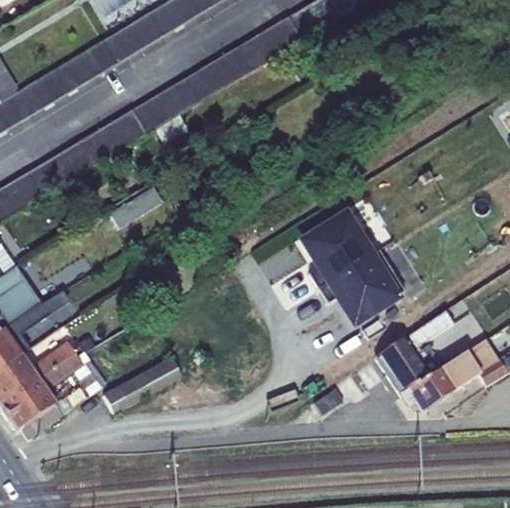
[(312,0),(0,187),(0,221),(101,161),(128,145),(154,129),(180,114),(368,0),(312,0)]
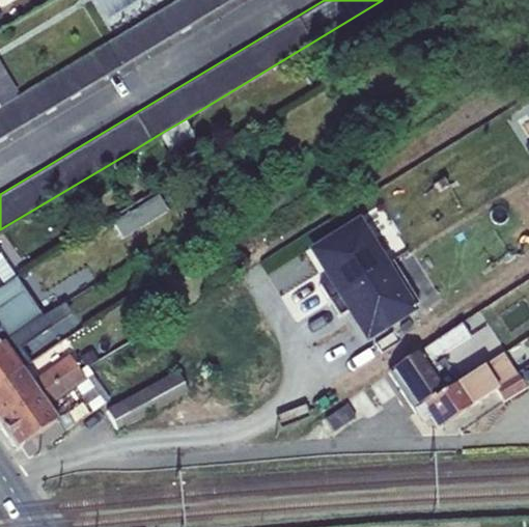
[(0,105),(0,137),(228,0),(173,0),(19,94),(0,105)]
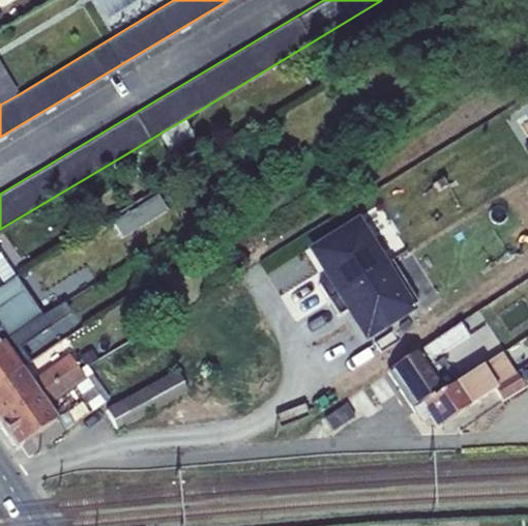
[(0,105),(19,94),(0,63),(0,105)]
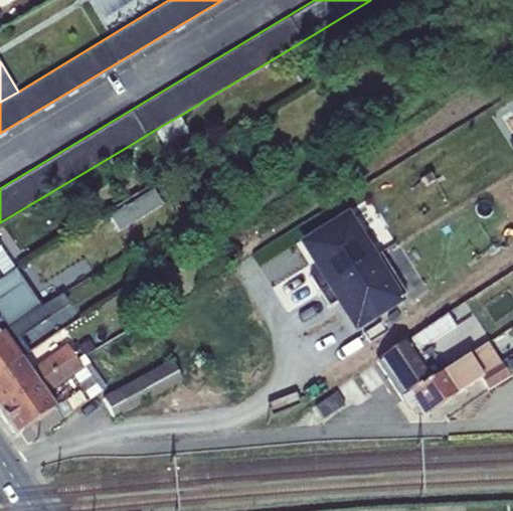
[(181,115),(155,130),(165,147),(191,131),(181,115)]
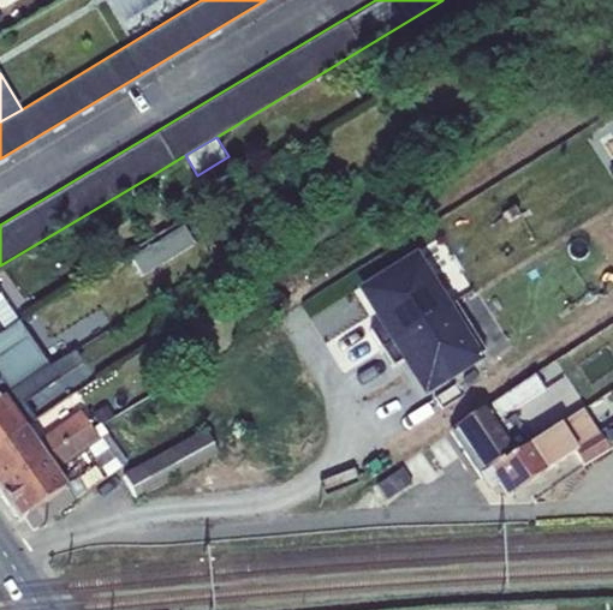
[(154,174),(121,193),(129,207),(161,187),(154,174)]
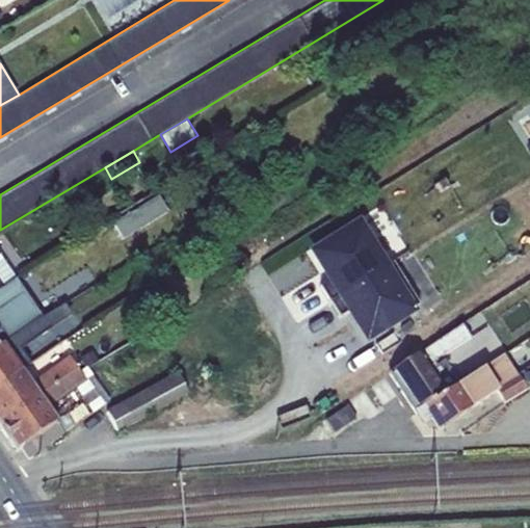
[(159,192),(114,217),(125,236),(169,210),(159,192)]
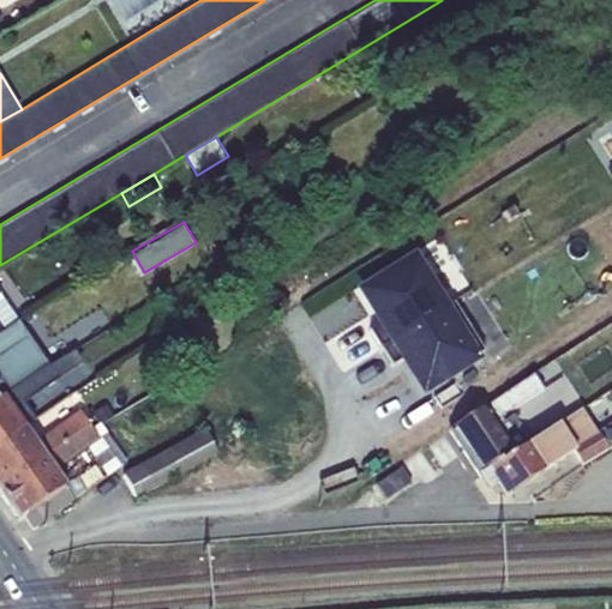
[(420,254),(366,288),(384,318),(371,326),(382,345),(450,302),(420,254)]
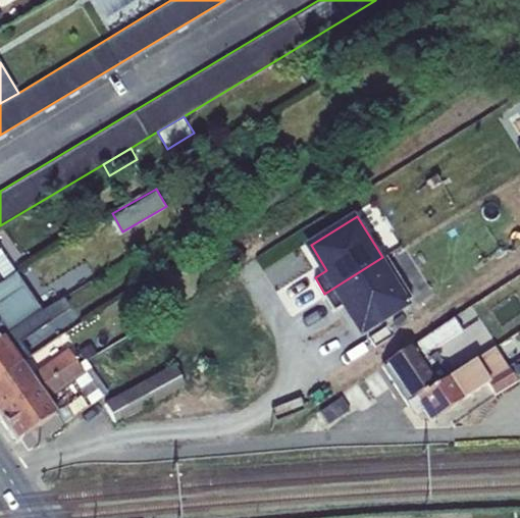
[(0,275),(15,266),(0,242),(0,275)]
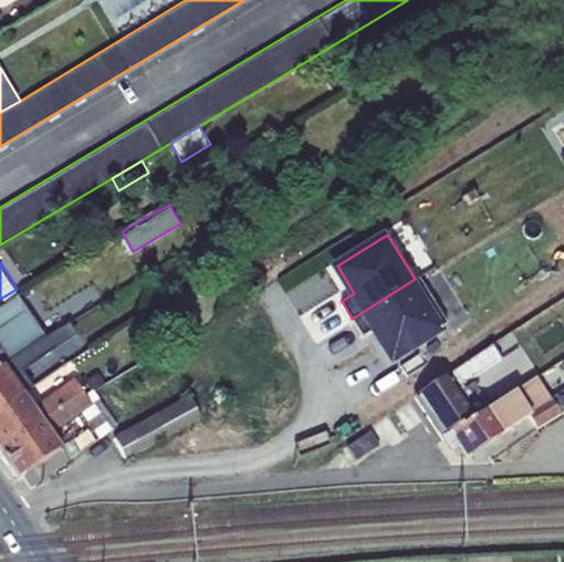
[(415,279),(352,319),(363,335),(375,328),(393,355),(442,324),(415,279)]
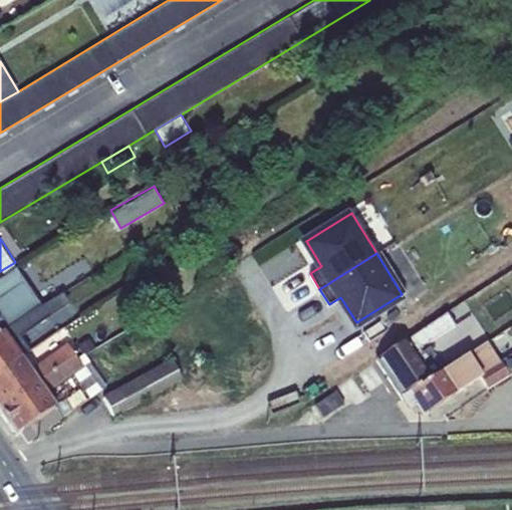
[(0,332),(42,303),(15,262),(0,271),(0,332)]
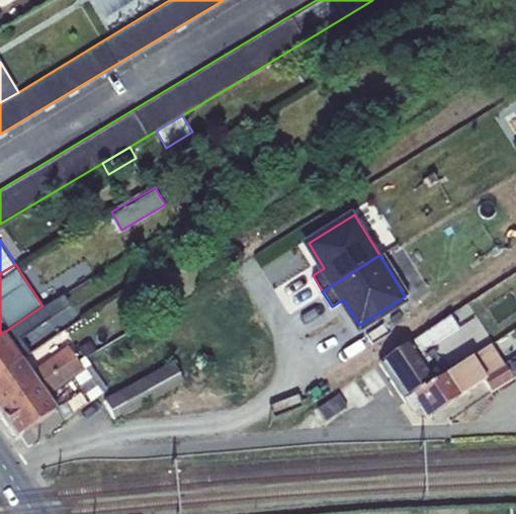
[(0,335),(0,372),(22,357),(32,351),(22,337),(73,304),(65,292),(43,306),(0,335)]
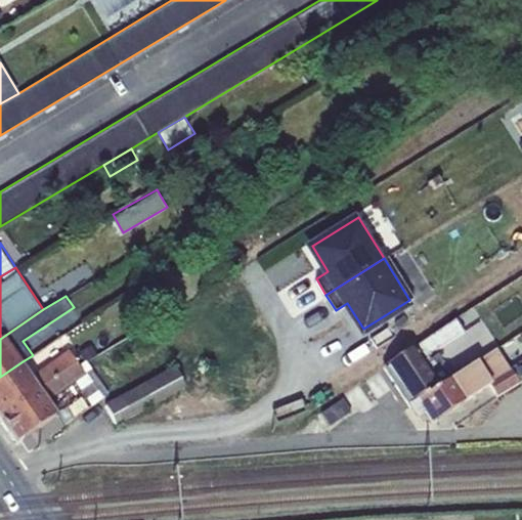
[(457,316),(385,363),(411,403),(451,376),(442,361),(444,360),(439,352),(431,357),(429,353),(465,330),(457,316)]
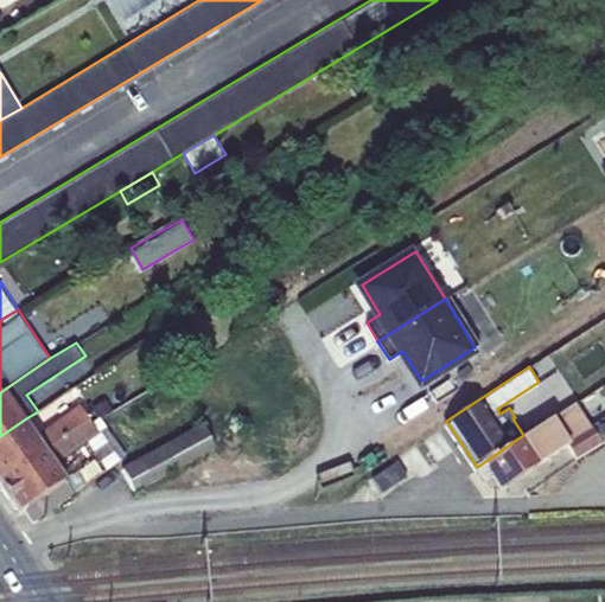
[(523,435),(477,467),(475,468),(484,482),(492,478),(498,488),(567,443),(577,455),(599,441),(604,437),(604,414),(591,423),(577,399),(523,435)]
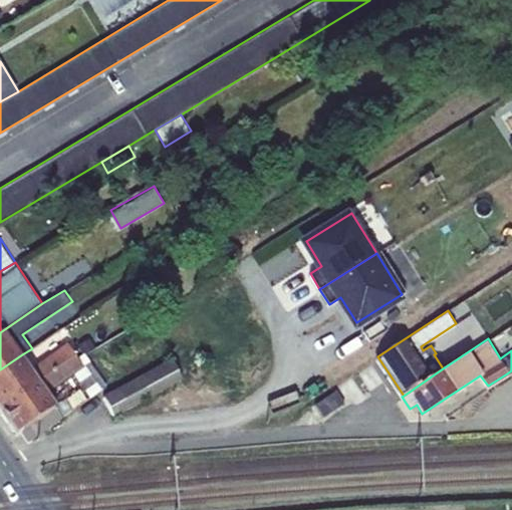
[(0,369),(0,406),(77,353),(67,340),(30,366),(22,354),(0,369)]
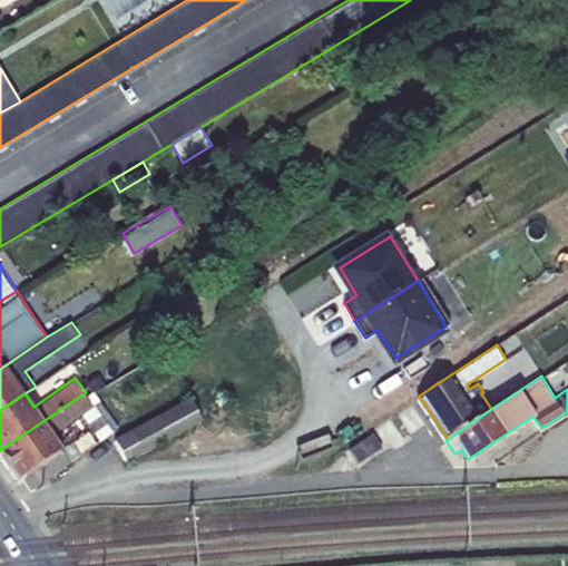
[(86,392),(0,450),(0,452),(19,479),(25,476),(32,486),(70,459),(54,435),(82,412),(99,438),(111,430),(86,392)]
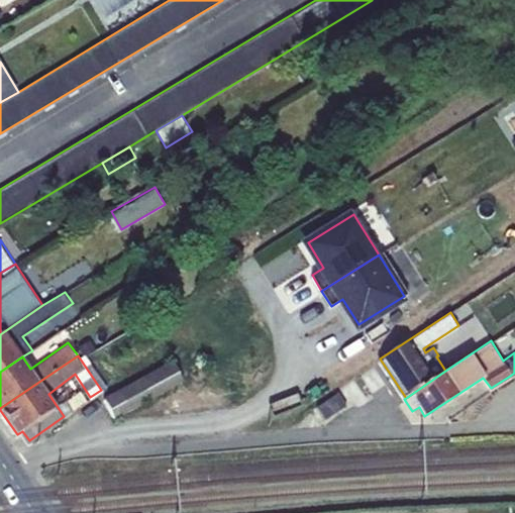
[(173,358),(105,397),(115,419),(185,380),(173,358)]
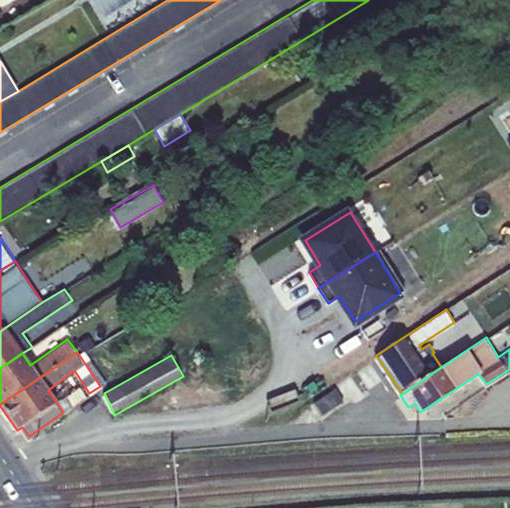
[(336,387),(315,400),(323,412),(344,399),(336,387)]
